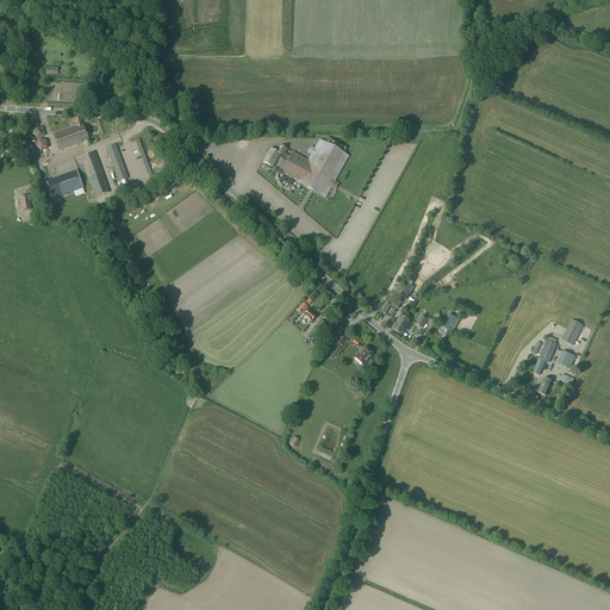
[(54,136),(60,150),(88,141),(82,125),(82,126),(80,119),(80,120),(79,118),(75,119),(76,128),(54,136)]
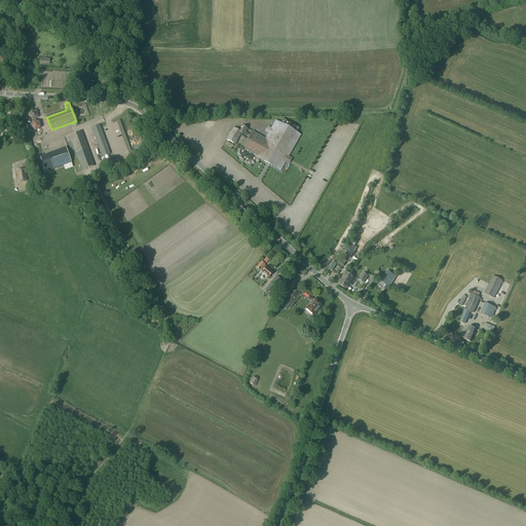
[(36,114),(31,113),(29,118),(33,121),(37,119),(36,114)]
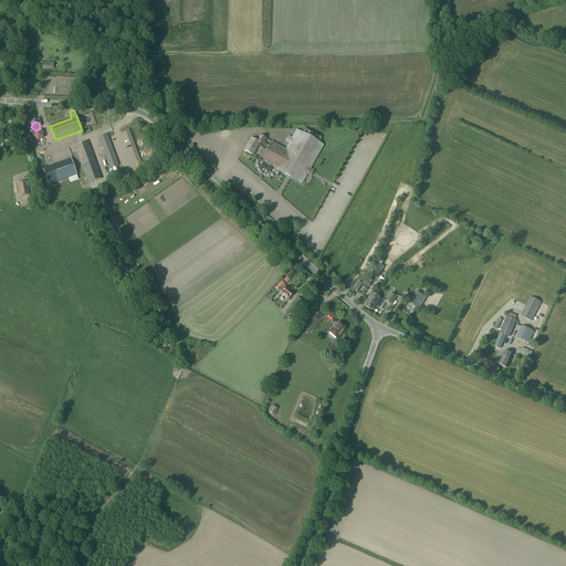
[(272,143),(262,160),(275,168),(275,169),(302,186),(308,175),(312,177),(314,173),(311,170),(325,146),(320,144),(323,138),(306,128),(303,134),(299,130),(293,139),(290,137),(287,142),(291,144),(286,150),(272,143)]
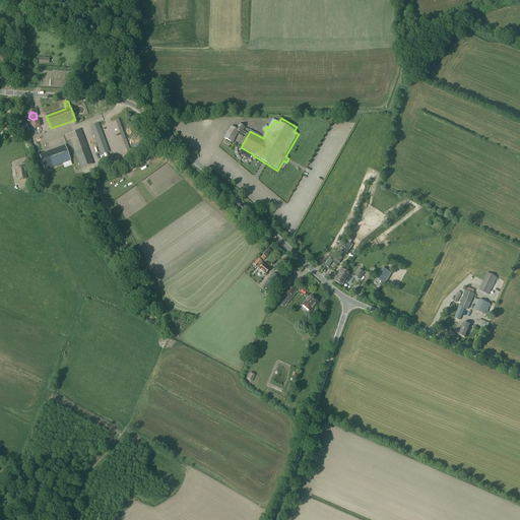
[(39,122),(33,122),(30,127),(35,130),(40,127),(39,122)]
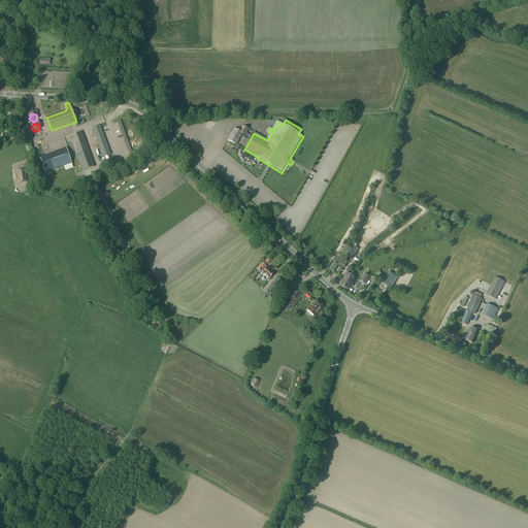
[(111,155),(100,126),(92,129),(102,158),(111,155)]
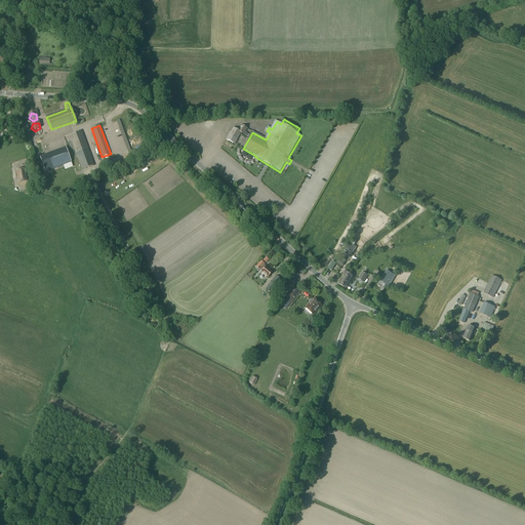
[(233,128),(229,135),(227,139),(235,145),(238,140),(237,140),(241,133),(244,134),(247,129),(241,125),(238,131),(233,128)]
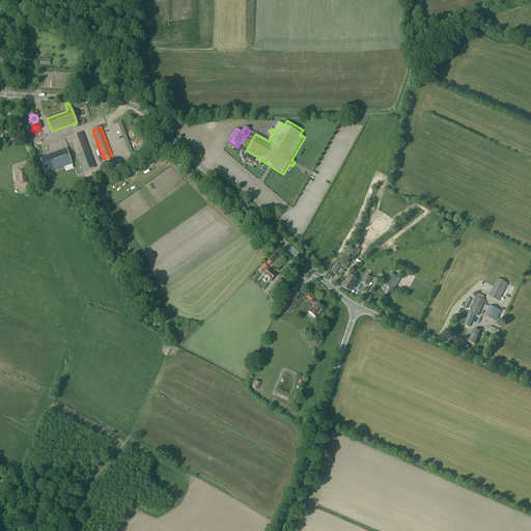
[(72,142),(83,172),(95,168),(82,134),(66,139),(68,144),(72,142)]
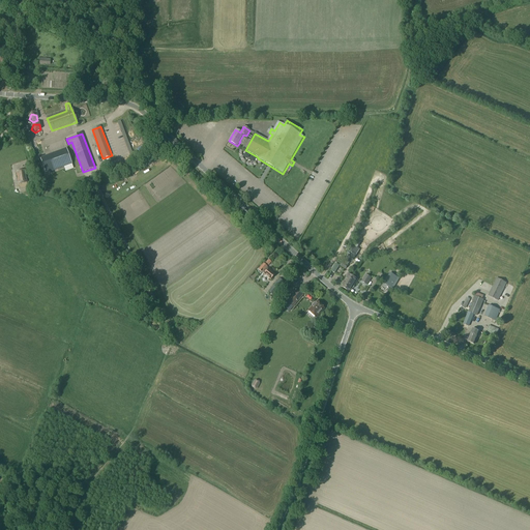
[(40,158),(46,174),(72,165),(66,149),(40,158)]
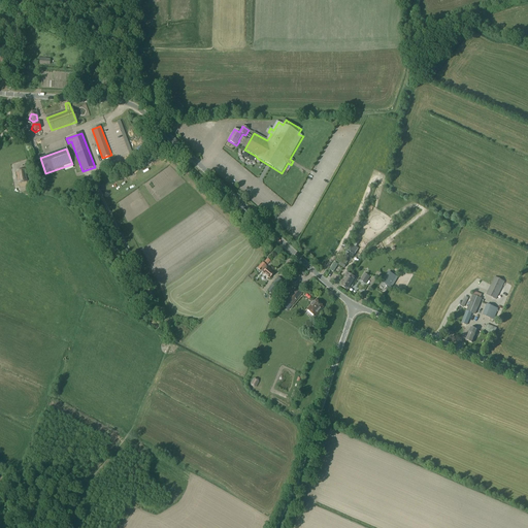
[(19,184),(27,182),(25,169),(17,171),(19,184)]
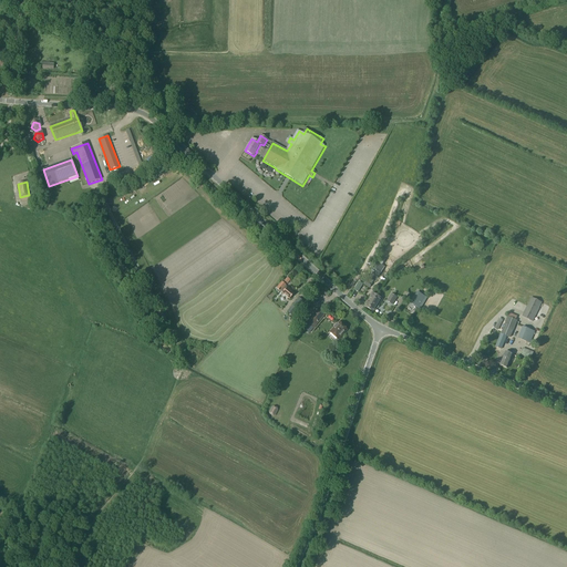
[(281,282),(277,289),(280,291),(282,292),(282,294),(289,299),(294,295),(291,292),(292,291),(287,287),(287,288),(285,286),(286,286),(281,282)]
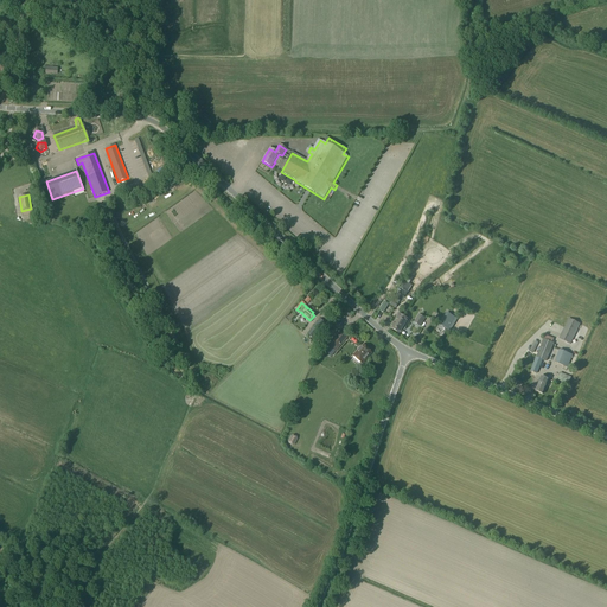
[(410,319),(417,307),(414,306),(411,311),(409,310),(406,315),(410,319)]
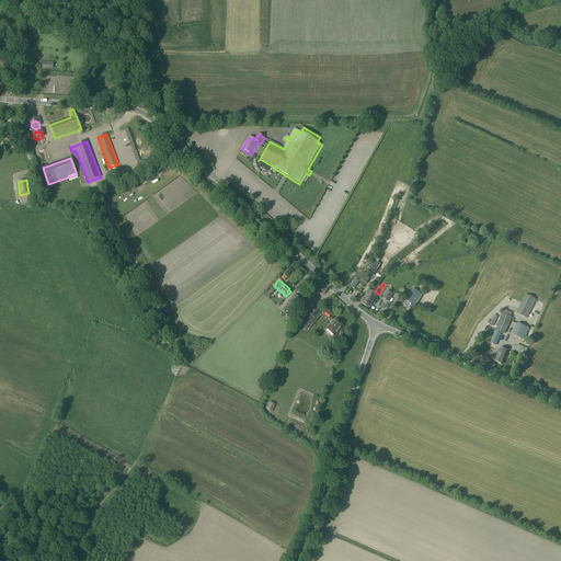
[(368,290),(361,304),(366,307),(374,294),(368,290)]
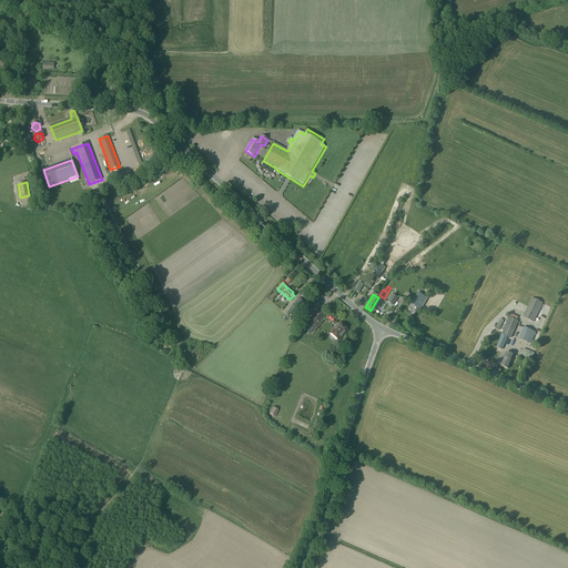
[(394,306),(398,297),(392,294),(387,302),(394,306)]
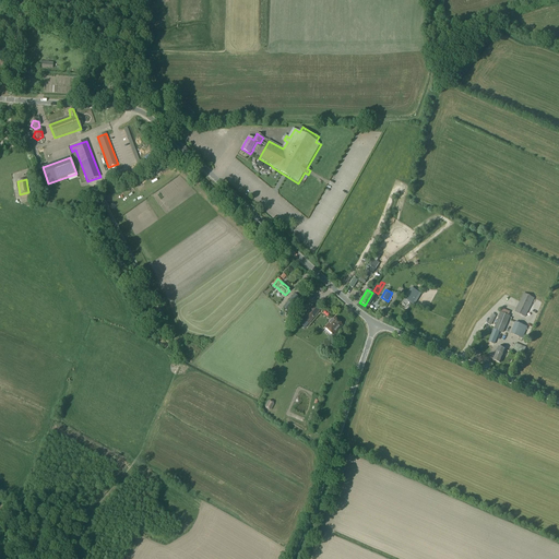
[(275,308),(278,310),(275,313),(281,317),(299,295),(295,290),(285,301),(282,299),(278,304),(275,308)]
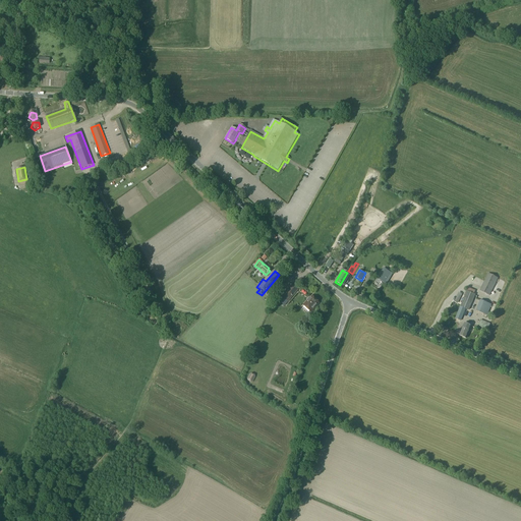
[(389,275),(384,272),(380,279),(385,282),(389,275)]
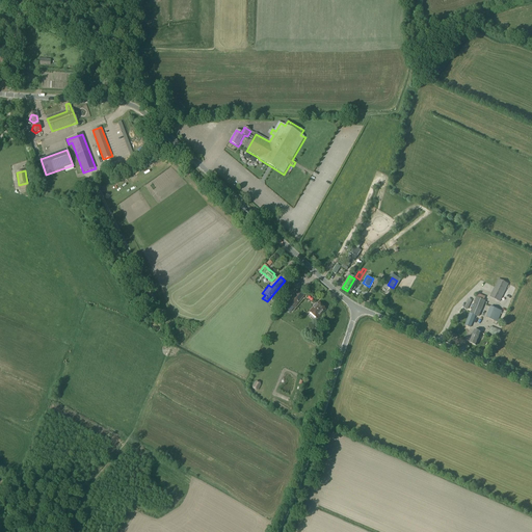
[(351,293),(358,281),(354,278),(347,291),(351,293)]
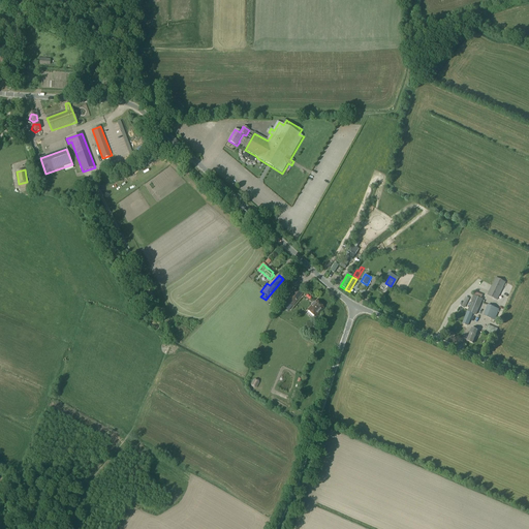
[(505,283),(496,278),(488,296),(497,301),(505,283)]
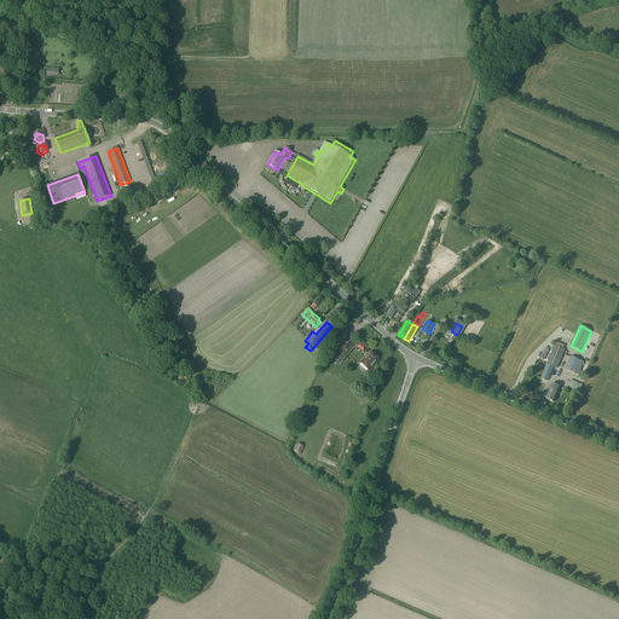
[(353,345),(346,339),(335,353),(336,354),(331,359),(337,364),(353,345)]
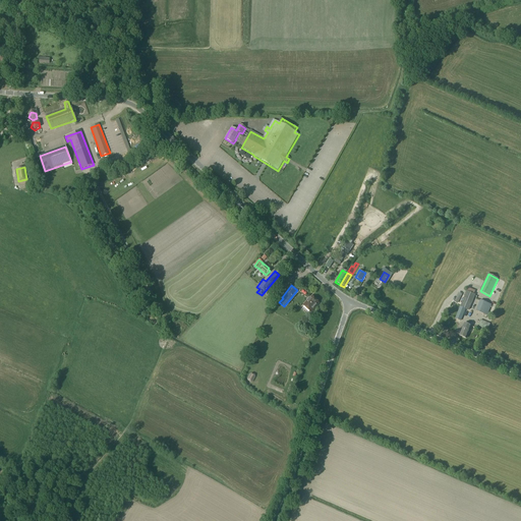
[(456,319),(461,321),(466,309),(469,310),(475,295),(466,292),(460,307),(456,319)]
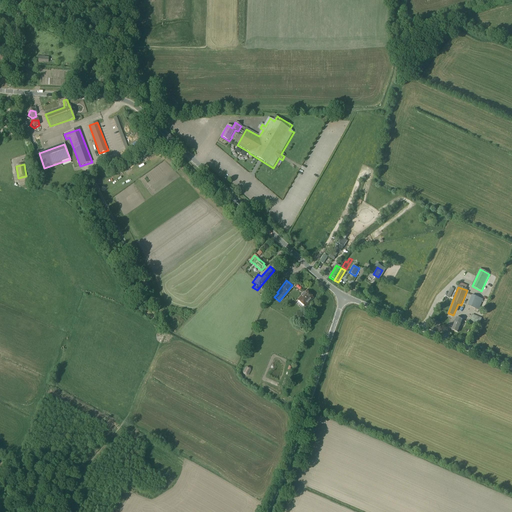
[(298,301),(305,307),(313,298),(306,292),(304,294),(304,293),(301,296),(302,296),(298,301)]
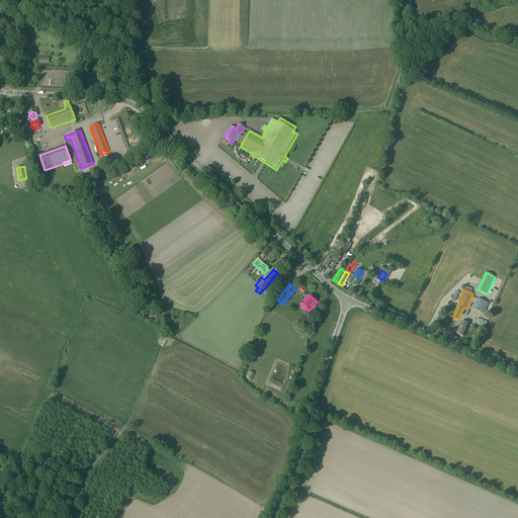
[(478,298),(473,310),(485,314),(489,304),(478,298)]
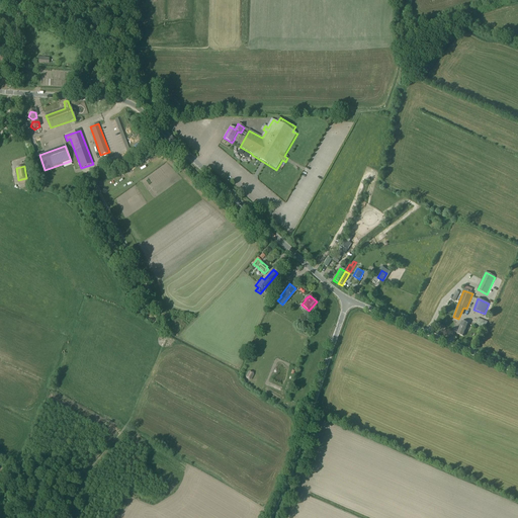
[(488,323),(478,319),(475,325),(485,329),(488,323)]
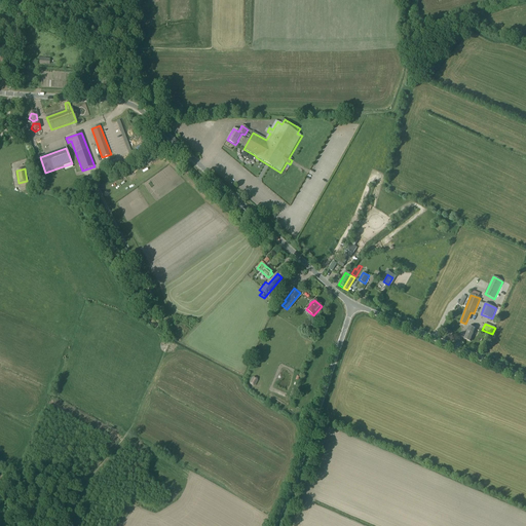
[(470,327),(468,328),(467,331),(466,330),(464,334),(465,334),(463,339),(471,342),(476,330),(470,327)]
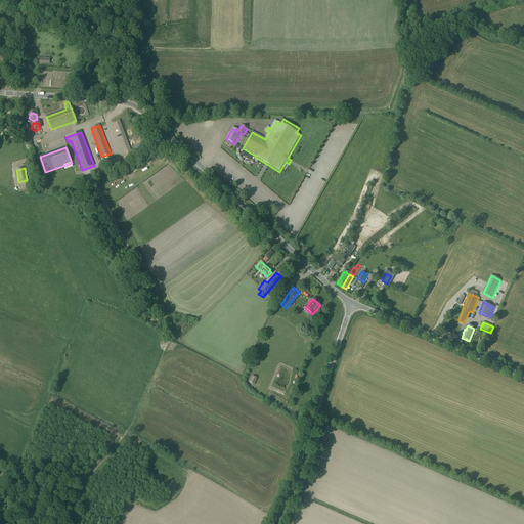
[(253,376),(251,377),(249,382),(249,384),(252,385),(254,385),(257,380),(256,378),(253,376)]
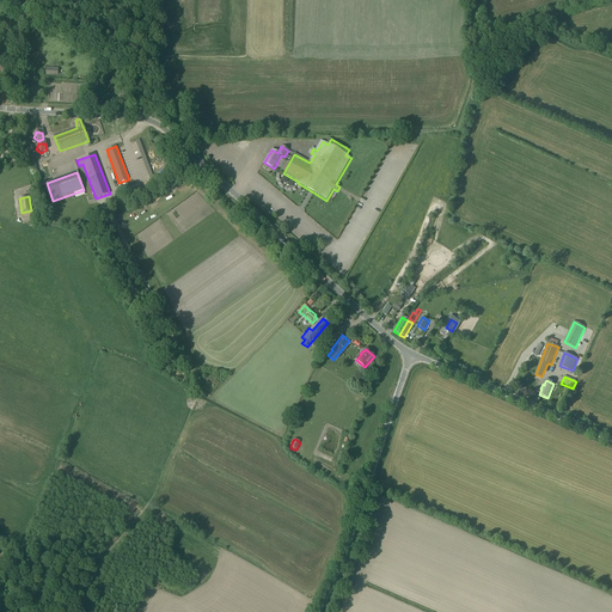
[(313,463),(330,469),(332,460),(317,456),(313,463)]
